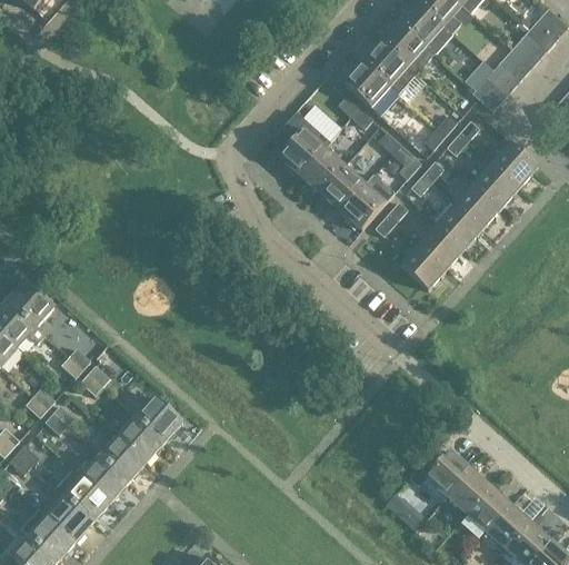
[(417,0),(399,21),(435,53),(452,32),(417,0)]
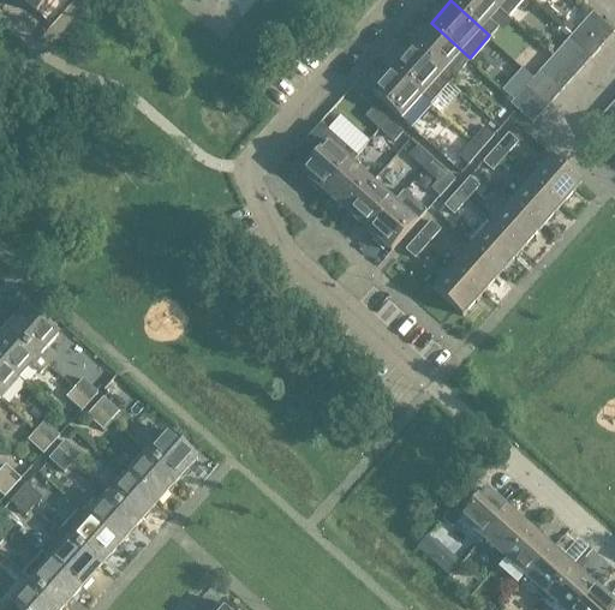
[(509,13),(494,0),(451,0),(489,35),(509,13)]
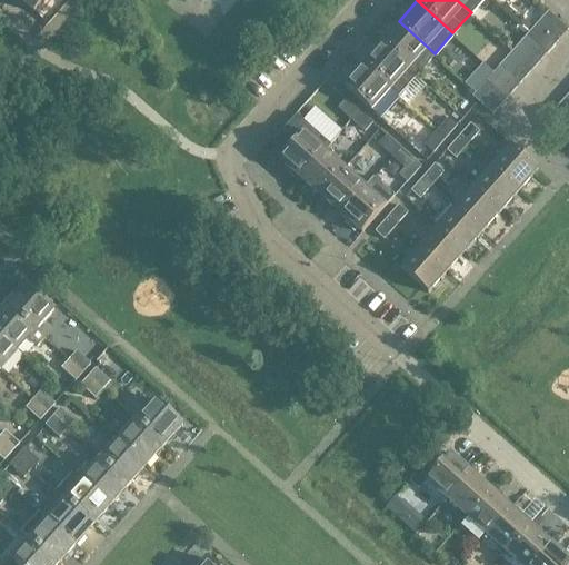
[(457,0),(471,12),(482,0),(457,0)]
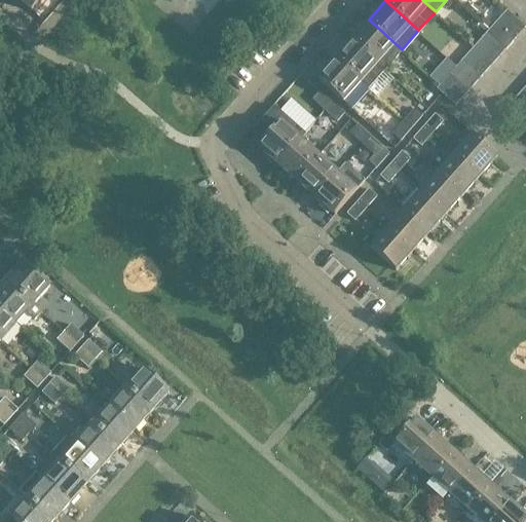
[(525,24),(505,5),(496,15),(517,34),(525,24)]
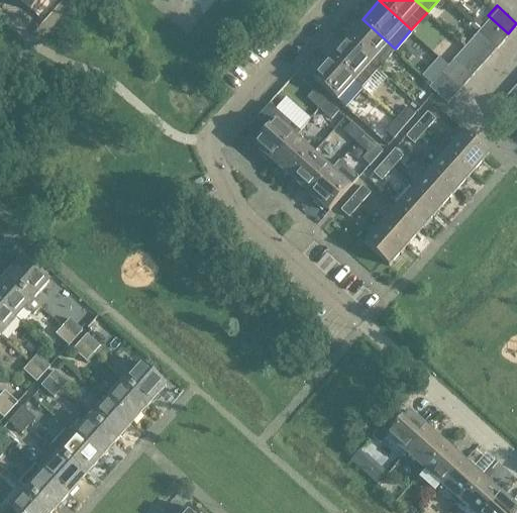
[(508,33),(488,15),(482,22),(475,16),(469,22),(476,29),(477,28),(496,46),(508,33)]
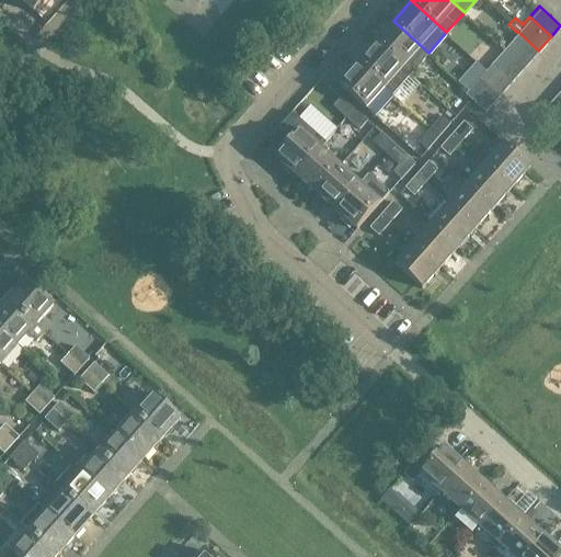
[(420,44),(393,21),(375,41),(411,72),(428,53),(420,44)]
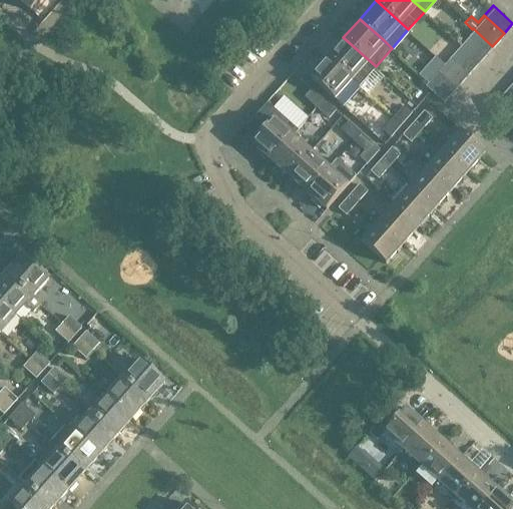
[(473,28),(472,29),(461,42),(480,59),(492,46),(473,28)]
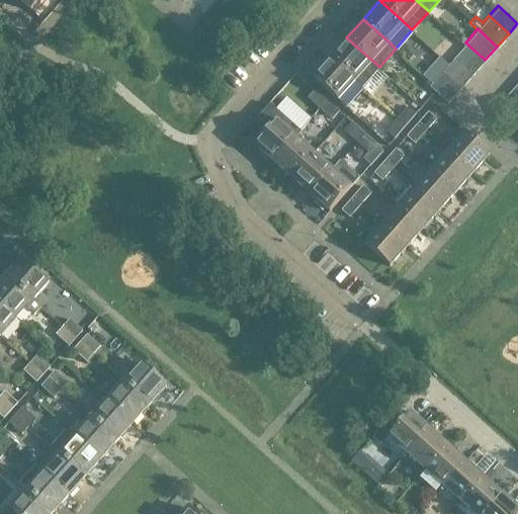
[(379,67),(346,37),(330,56),(362,85),(379,67)]
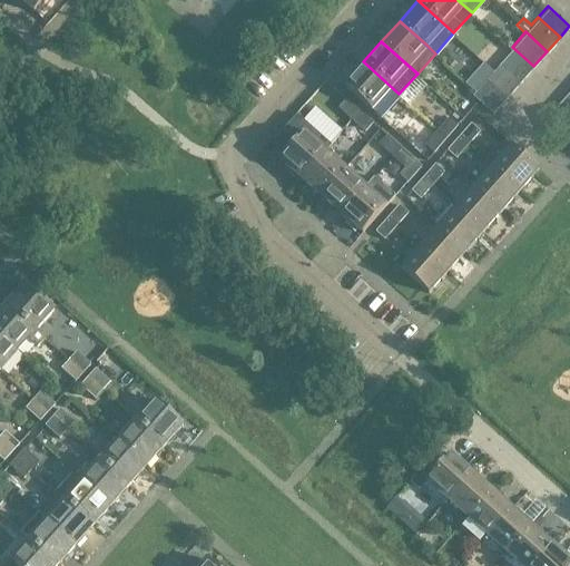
[(533,66),(512,47),(499,61),(520,81),(533,66)]
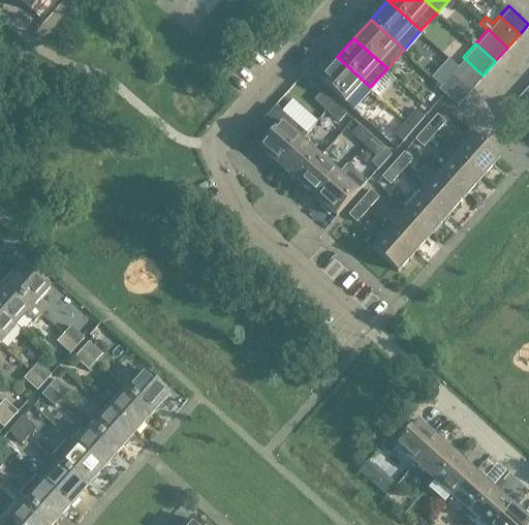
[(370,87),(337,57),(319,76),(352,105),(361,96),(352,90),(362,80),(370,88),(370,87)]
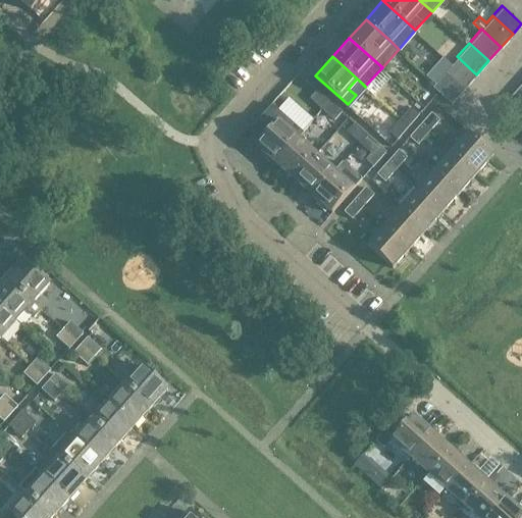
[(476,74),(457,56),(444,70),(464,89),(476,74)]
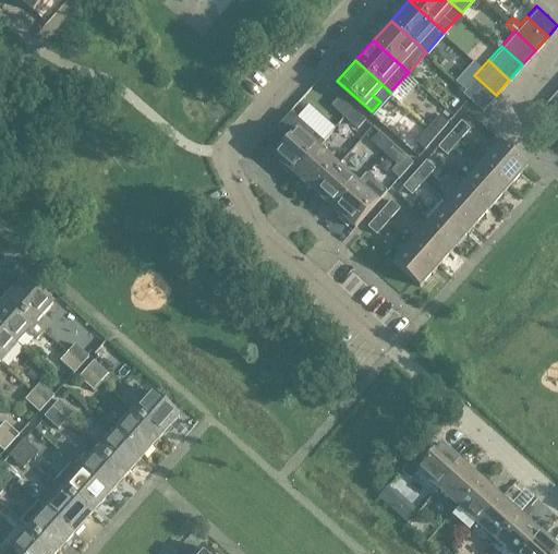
[(496,95),(474,75),(461,91),(483,109),(496,95)]
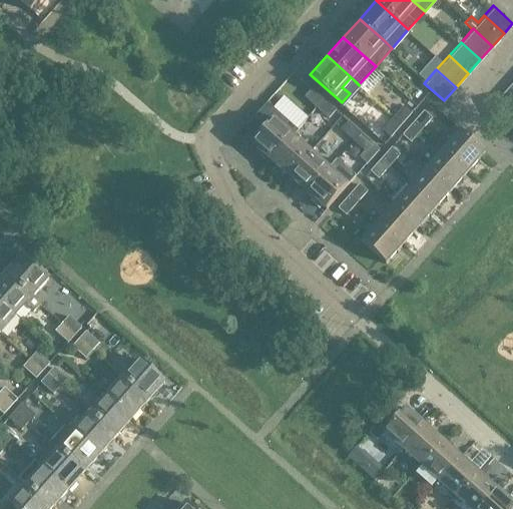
[(377,83),(370,92),(394,112),(402,103),(377,83)]
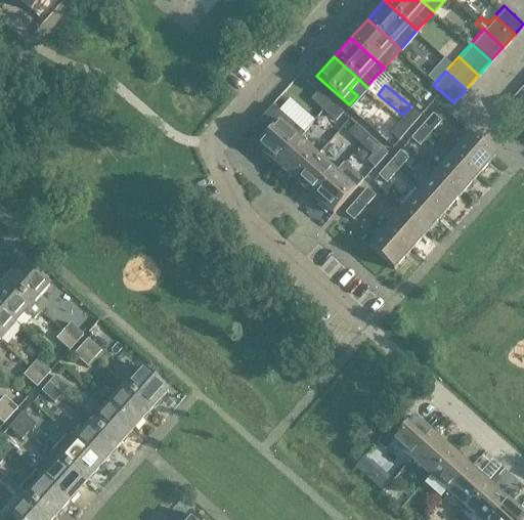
[(523,87),(521,85),(513,94),(523,104),(523,87)]
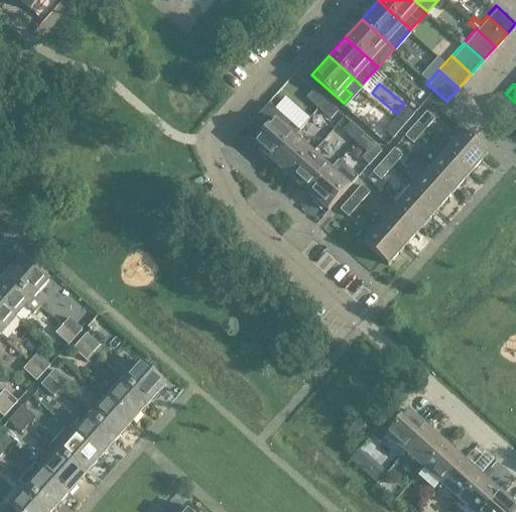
[(317,106),(325,98),(313,87),(305,95),(317,106)]
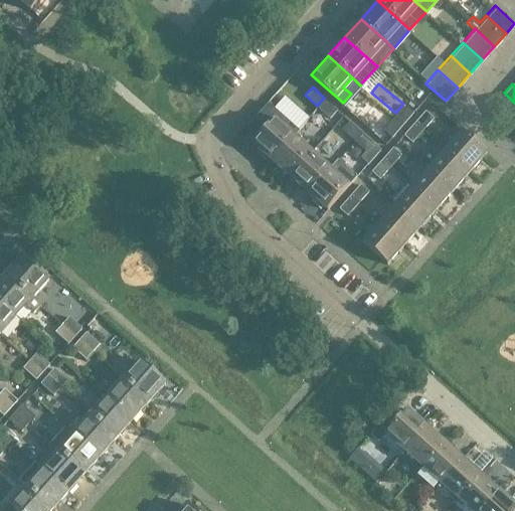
[(514,117),(514,103),(504,93),(496,102),(514,118),(514,117)]
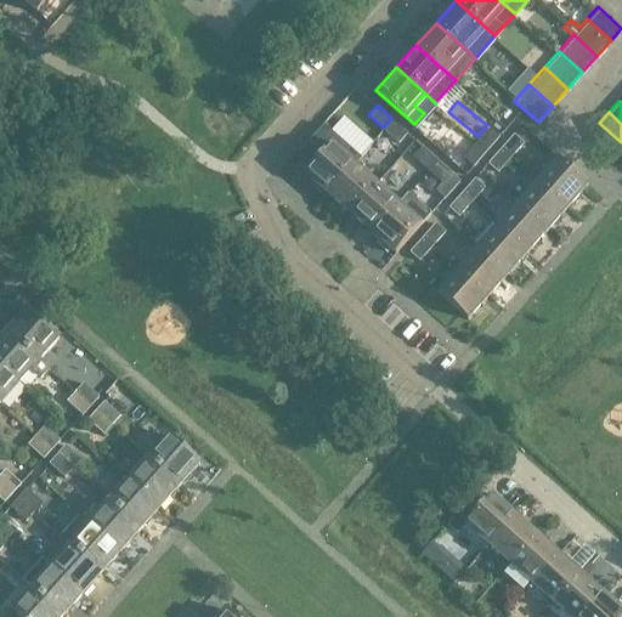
[(399,141),(407,131),(391,118),(383,128),(399,141)]
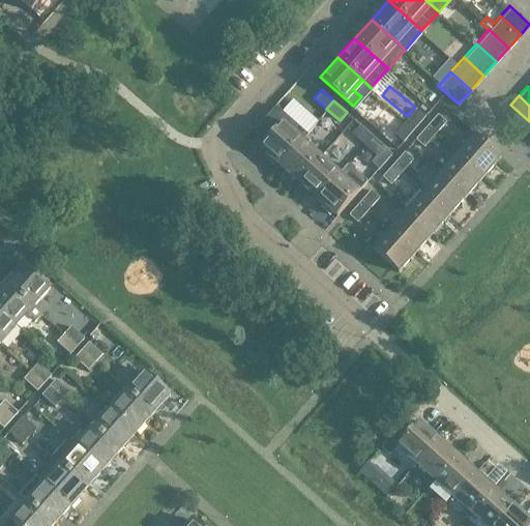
[(407,119),(415,126),(425,115),(417,107),(407,119)]
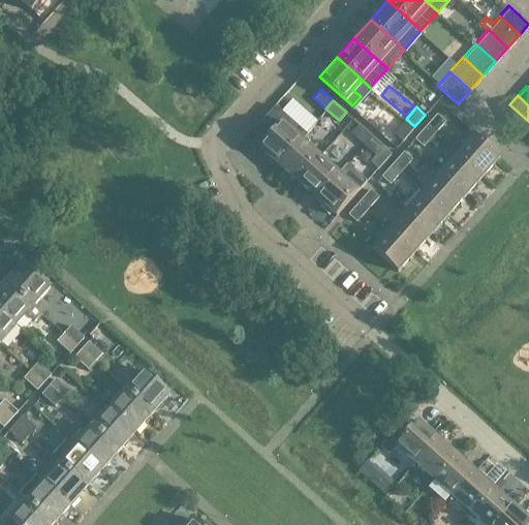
[(445,120),(444,119),(437,113),(427,124),(435,131),(445,120)]
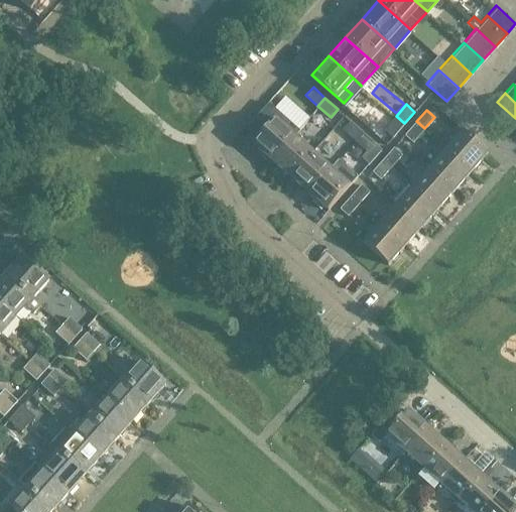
[(252,140),(271,157),(298,127),(290,120),(284,126),(274,116),(252,140)]
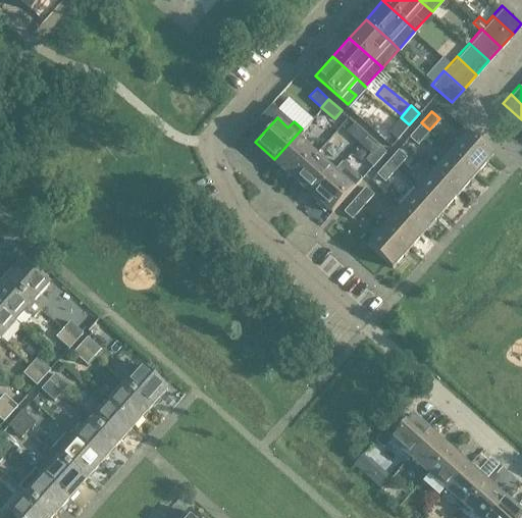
[(388,131),(398,138),(409,124),(401,117),(388,131)]
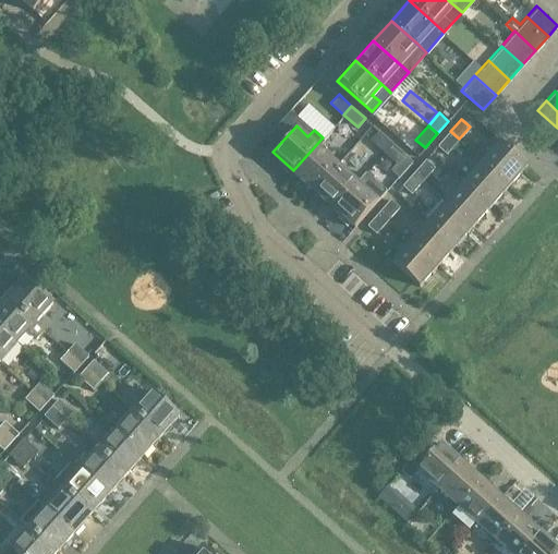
[(391,142),(378,130),(371,139),(383,151),(391,142)]
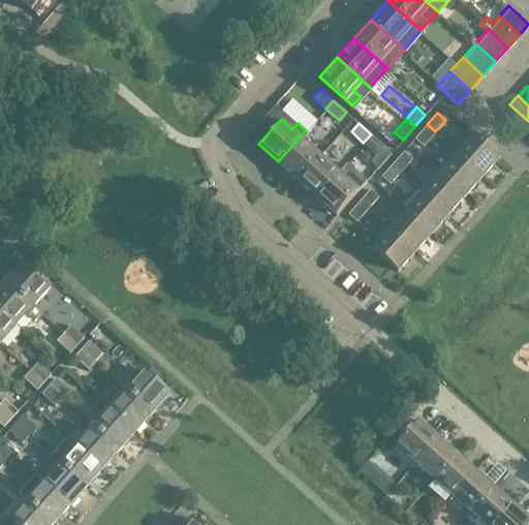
[(435,131),(427,124),(414,137),(424,145),(435,131)]
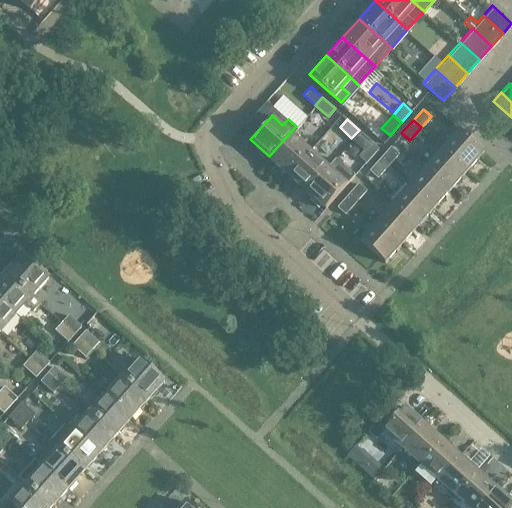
[(296,126),(269,156),(287,172),(309,149),(292,134),(297,128),(296,126)]
